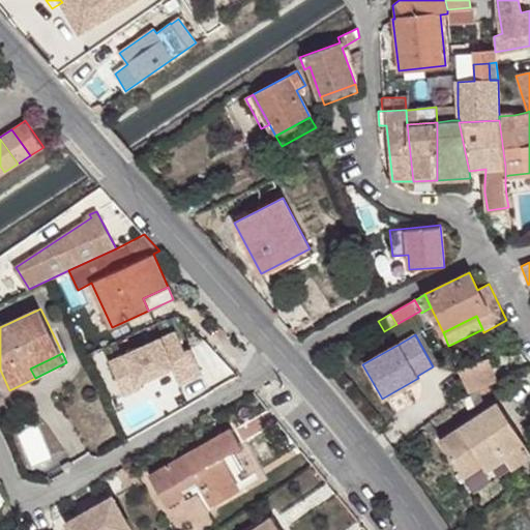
[(489,359),(459,370),(469,392),(497,381),(489,359)]
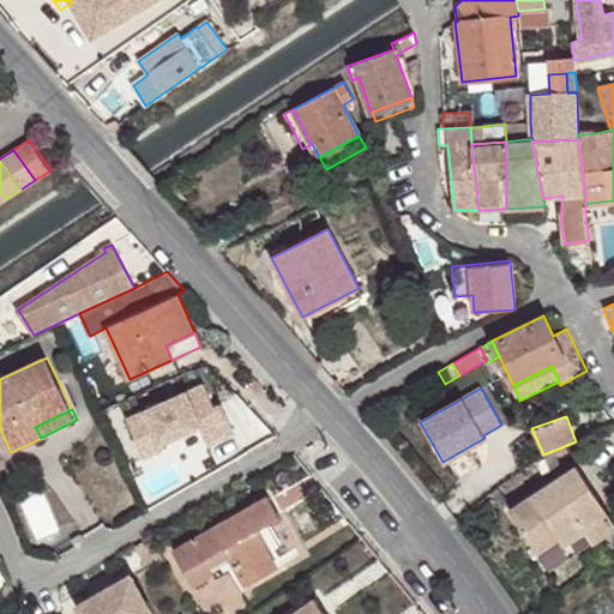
[(609,515),(577,465),(509,511),(537,553),(559,540),(564,546),(609,515)]
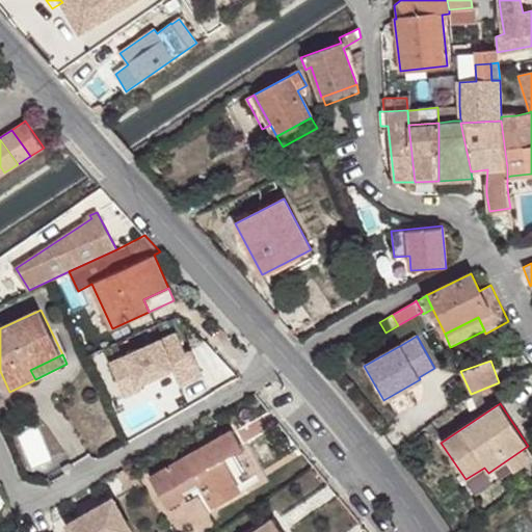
[(243,448),(233,430),(150,478),(167,508),(185,497),(179,485),(195,475),(205,491),(214,507),(241,493),(233,478),(222,459),(231,454),(243,448)]
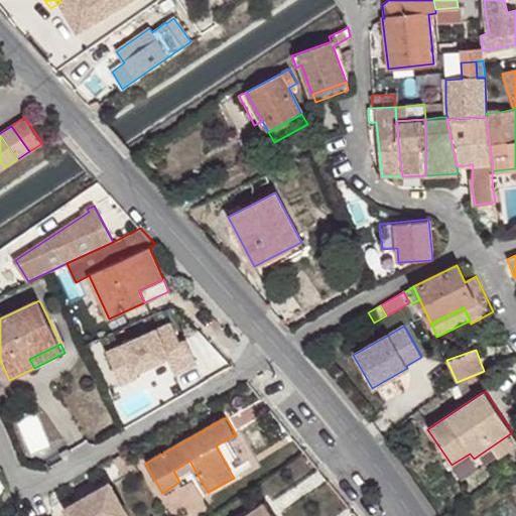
[(474,459),(470,454),(452,465),(462,479),(515,442),(515,438),(512,432),(474,459)]
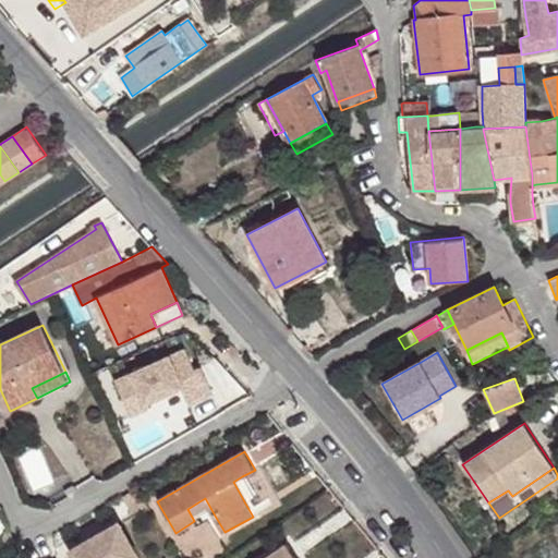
[(244,501),(254,496),(242,476),(233,482),(244,501)]
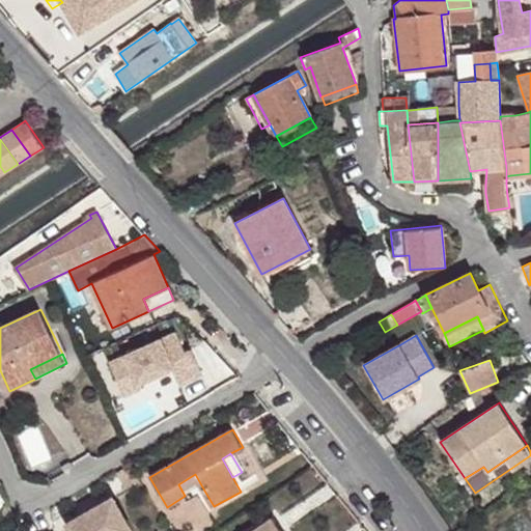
[(65,472),(67,476),(70,475),(72,466),(70,462),(61,466),(65,472)]
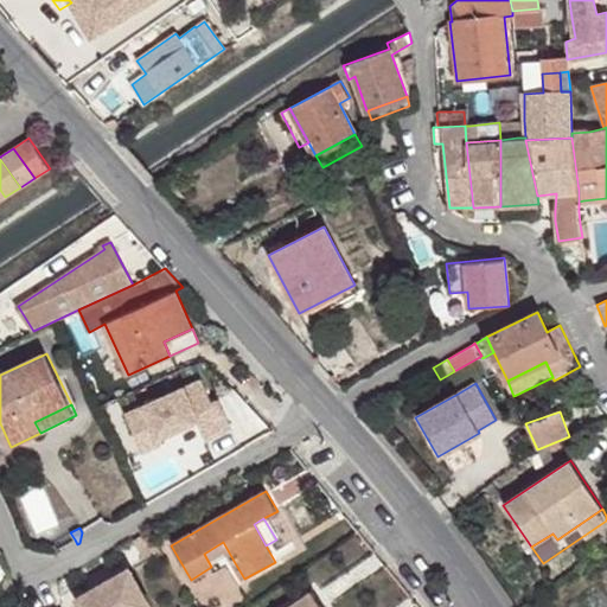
[(65,550),(77,544),(75,540),(63,545),(65,550)]
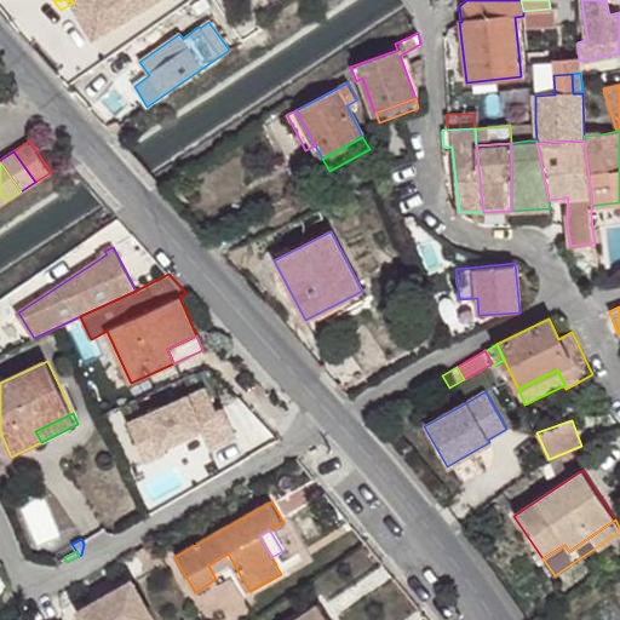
[(219,584),(239,573),(228,554),(208,566),(216,579),(219,584)]
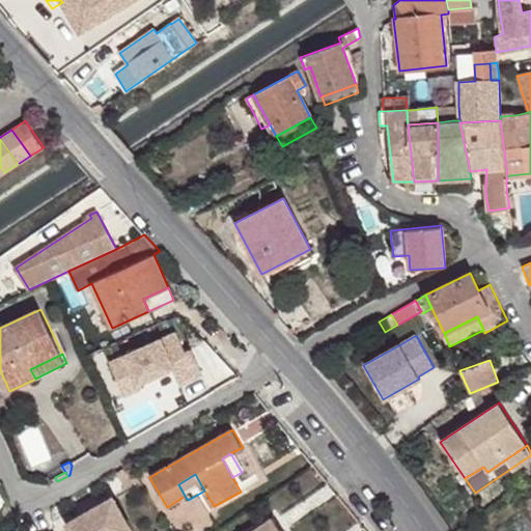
[(129,530),(112,500),(65,526),(67,530),(129,530)]
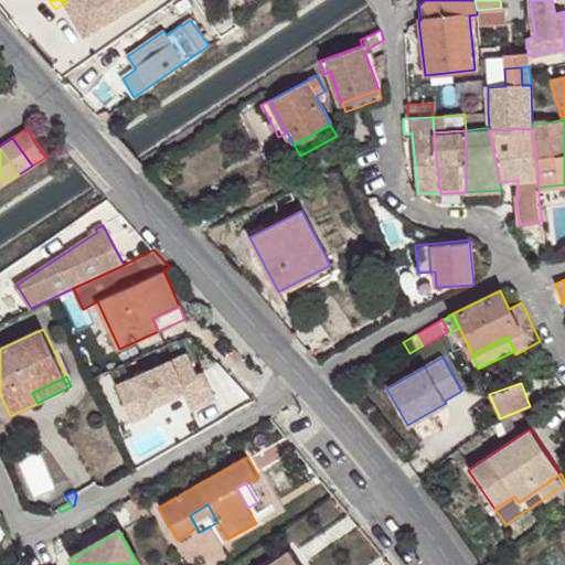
[(300,564),(290,551),(272,564),(300,564)]
